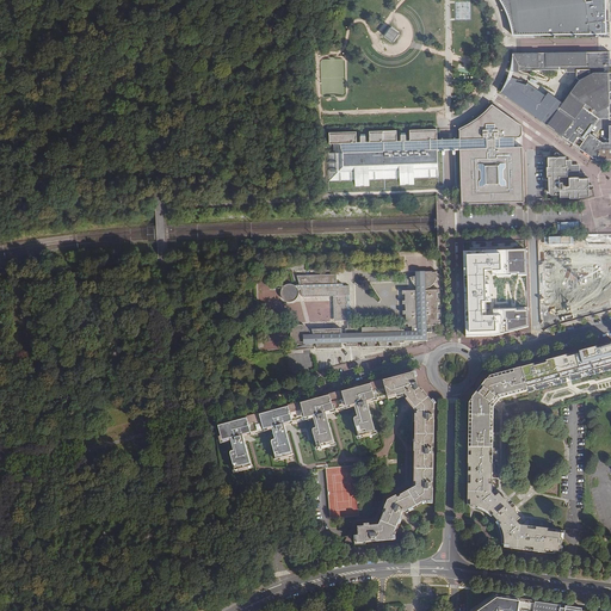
[(500,0),(501,1),(504,6),(507,14),(508,17),(510,22),(511,26),(512,30),(512,36),(514,36),(606,35),(606,28),(606,22),(606,11),(605,0),(500,0)]
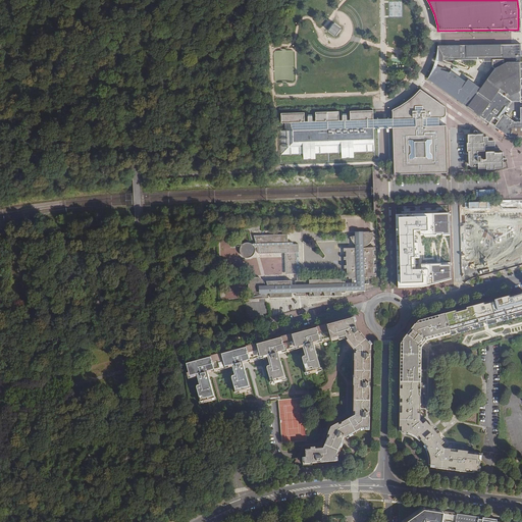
[(389,17),(403,17),(402,1),(392,2),(393,14),(389,14),(389,17)]
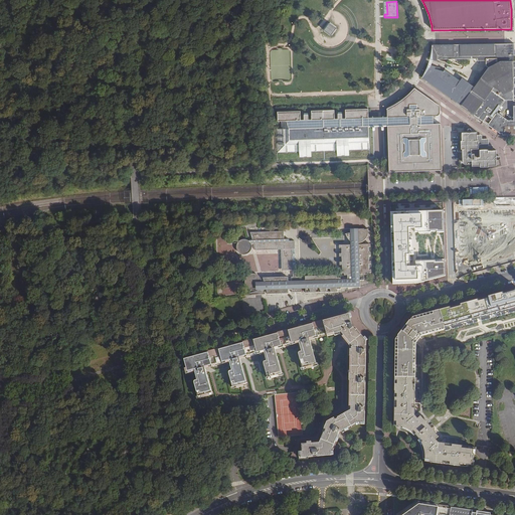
[(332,36),(337,27),(328,22),(323,31),(332,36)]
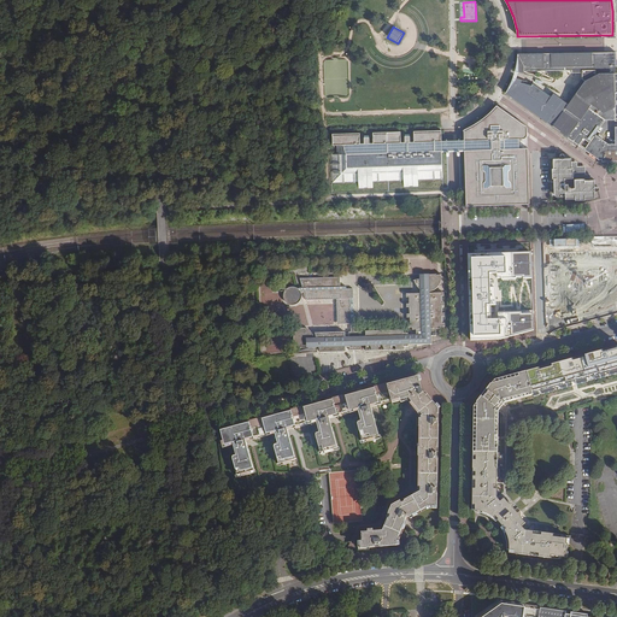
[(570,95),(605,121),(615,121),(615,122),(616,121),(616,65),(616,64),(616,58),(616,52),(518,54),(518,71),(524,74),(524,72),(564,71),(573,71),(573,74),(582,74),(582,80),(570,95)]
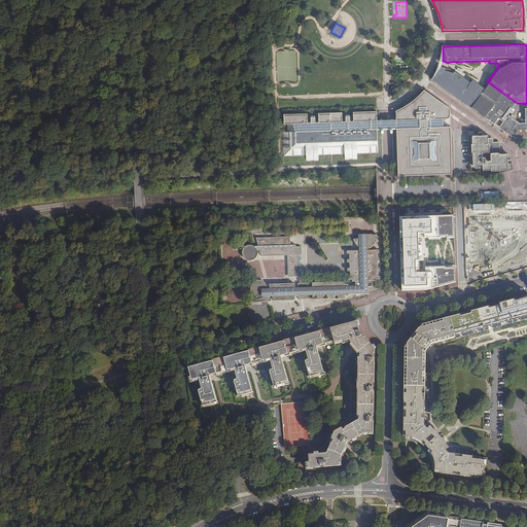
[(441,67),(431,79),(469,106),(499,128),(508,115),(517,103),(487,81),(483,86),(473,80),(471,82),(455,71),(454,73),(445,70),(446,68),(441,67)]
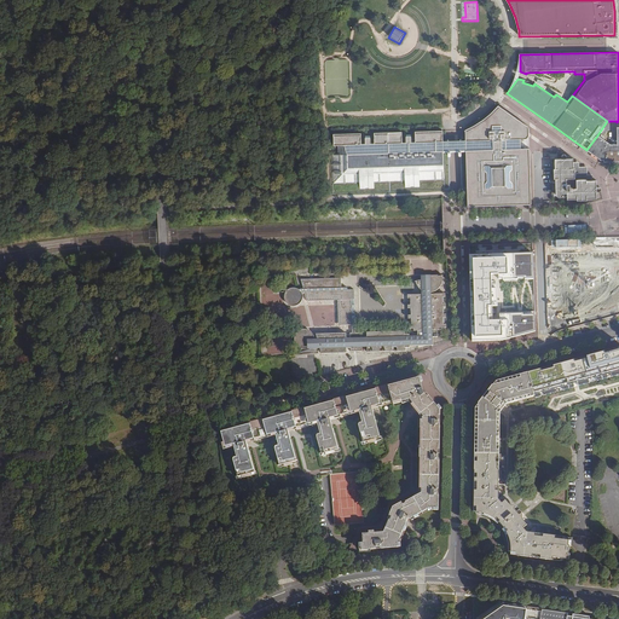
[(467,150),(468,189),(468,206),(531,203),(530,157),(530,148),(520,148),(520,146),(520,140),(520,139),(527,138),(530,137),(528,133),(528,131),(527,128),(526,126),(525,123),(498,105),(496,108),(492,111),(489,115),(485,119),(482,120),(480,121),(478,123),(475,125),(474,126),(472,127),(470,127),(467,129),(466,129),(466,140),(460,140),(461,150),(460,150),(460,154),(461,155),(462,154),(462,150),(467,150)]
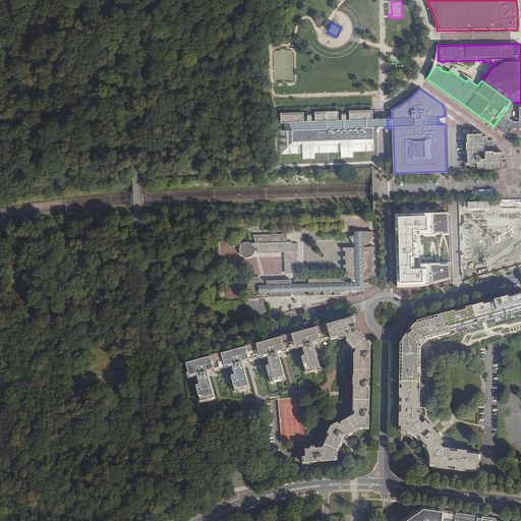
[(514,121),(503,114),(494,126),(506,135),(508,134),(509,134),(509,136),(520,135),(520,107),(519,108),(519,121),(514,121)]
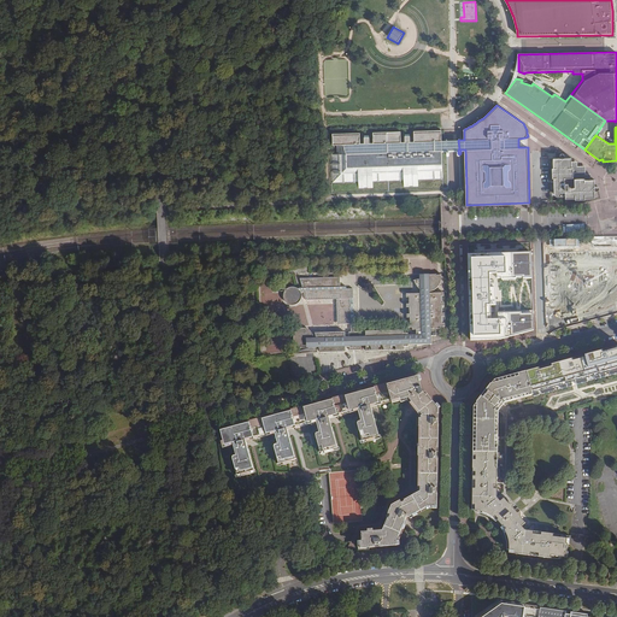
[(388,191),(441,189),(444,189),(442,150),(447,150),(447,153),(447,154),(448,154),(448,153),(450,153),(450,150),(448,150),(448,140),(441,141),(441,129),(418,130),(418,141),(400,142),(400,131),(374,131),(374,142),(356,144),(356,133),(333,133),(335,193),(388,191)]
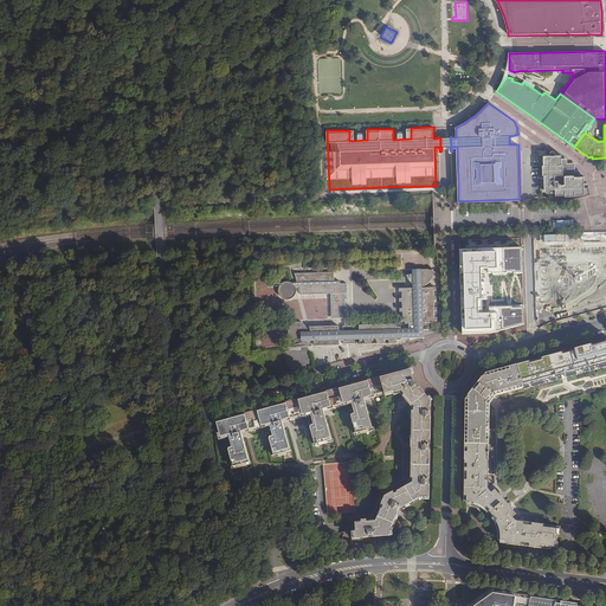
[(547,192),(548,194),(550,194),(553,192),(553,189),(556,189),(558,195),(565,195),(565,197),(574,197),(574,194),(584,194),(584,188),(585,188),(586,188),(588,188),(588,185),(584,185),(584,179),(580,179),(580,174),(574,174),(574,166),(567,167),(567,163),(567,162),(560,162),(560,159),(555,159),(555,155),(554,154),(553,153),(550,155),(550,159),(546,159),(546,167),(545,167),(545,168),(545,175),(547,175),(547,192)]
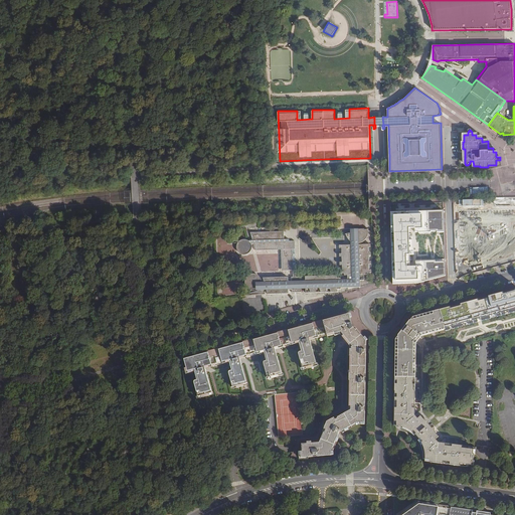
[(458,273),(469,259),(474,258),(475,262),(514,253),(514,210),(495,214),(493,204),(481,206),(483,218),(464,222),(466,218),(462,216),(463,223),(459,224),(463,243),(466,239),(465,233),(468,232),(469,242),(452,245),(464,250),(465,256),(457,267),(458,273)]
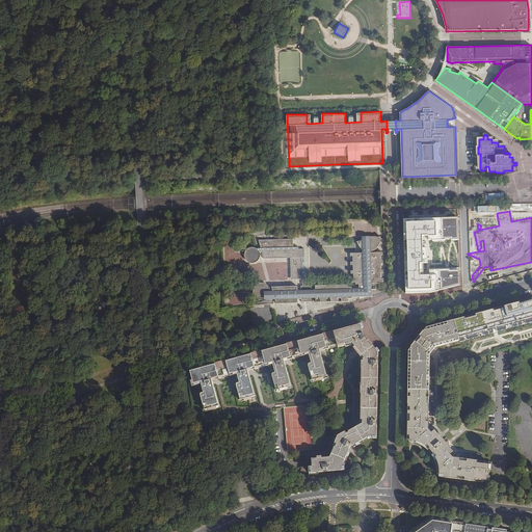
[(457,216),(403,218),(405,293),(432,293),(460,284),(459,268),(429,269),(429,273),(423,274),(424,263),(428,263),(427,247),(422,247),(423,235),(428,235),(429,239),(458,239),(457,216)]
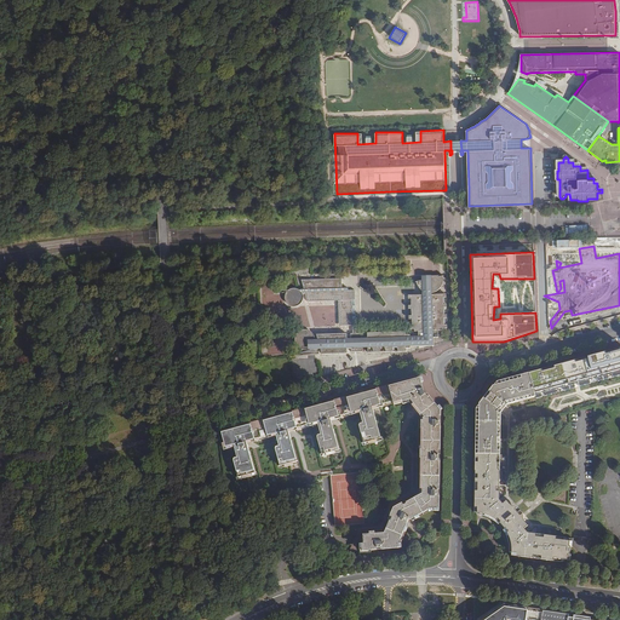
[(564,259),(550,263),(551,270),(566,267),(564,259)]
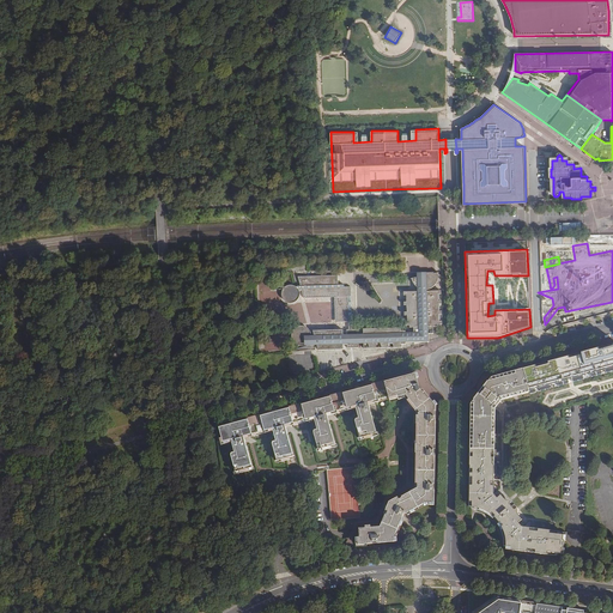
[(434,326),(437,326),(437,323),(439,323),(439,321),(439,315),(439,311),(439,304),(439,302),(439,295),(439,292),(428,292),(428,291),(428,290),(429,290),(432,287),(434,287),(435,286),(436,285),(436,284),(437,281),(438,280),(438,279),(439,278),(439,277),(439,274),(438,274),(434,275),(419,278),(414,279),(416,281),(416,283),(418,284),(419,285),(419,286),(419,287),(419,292),(406,292),(407,325),(411,325),(411,327),(416,327),(416,334),(406,334),(406,332),(401,332),(401,328),(364,329),(364,335),(365,343),(365,345),(401,344),(406,344),(406,341),(406,339),(428,339),(428,333),(429,333),(431,333),(431,329),(434,329),(434,326)]
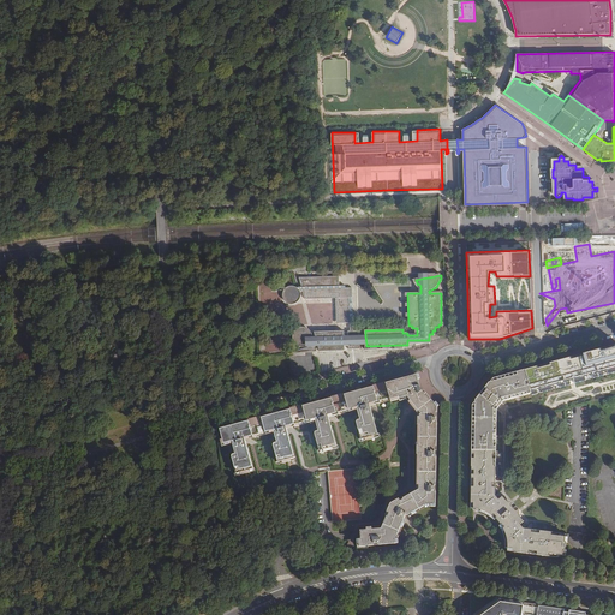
[(350,297),(352,297),(352,288),(346,288),(346,287),(339,287),(339,276),(302,278),(304,287),(302,287),(300,287),(298,288),(298,287),(297,287),(294,286),(293,286),(292,286),(291,286),(291,287),(290,287),(288,288),(287,288),(286,290),(286,287),(282,287),(282,291),(286,291),(286,292),(285,293),(285,296),(286,297),(286,298),(286,299),(287,299),(288,300),(288,302),(290,302),(291,303),(293,303),(294,303),(296,303),(297,303),(298,302),(299,300),(300,299),(302,298),(302,297),(302,296),(302,294),(302,292),(303,291),(305,291),(308,298),(339,298),(339,322),(351,322),(352,330),(350,330),(350,333),(345,333),(344,332),(341,332),(316,332),(316,333),(315,333),(314,332),(311,329),(310,328),(309,327),(308,327),(305,327),(302,327),(300,328),(298,329),(297,330),(297,332),(296,333),(294,335),(294,338),(296,340),(296,341),(297,342),(299,345),(300,345),(300,346),(302,346),(304,346),(304,348),(300,348),(300,351),(316,351),(316,347),(321,346),(321,350),(323,350),(345,350),(345,345),(350,345),(350,348),(360,348),(360,344),(359,336),(359,330),(354,330),(353,320),(351,320),(350,314),(353,314),(353,311),(350,311),(350,305),(353,305),(353,303),(350,303),(350,297)]
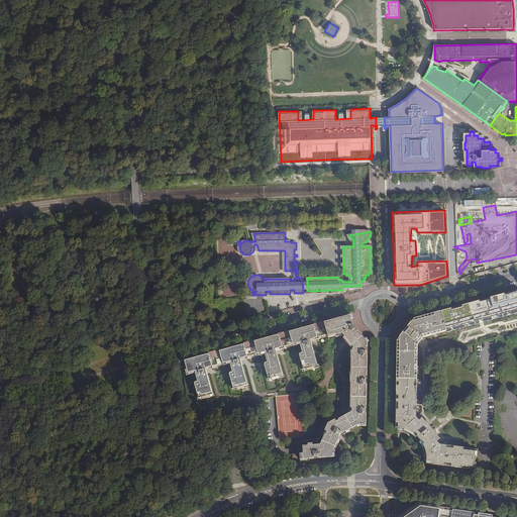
[(516,290),(441,310),(441,312),(446,329),(446,330),(451,349),(496,337),(504,335),(516,331),(516,290)]
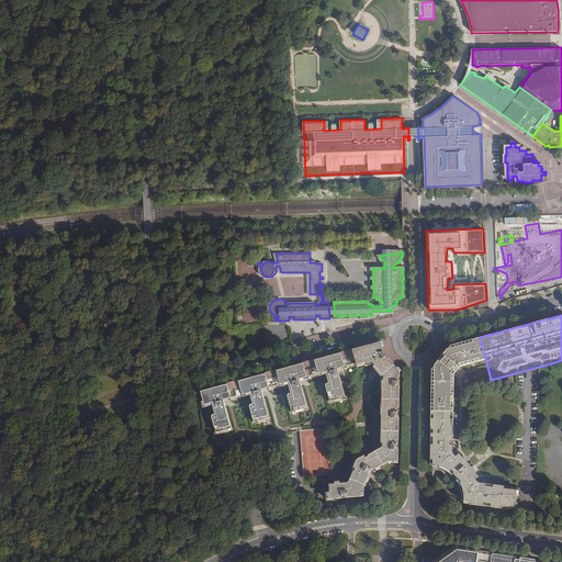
[(485,358),(480,339),(452,346),(451,349),(448,350),(434,371),(434,412),(453,412),(453,371),(457,367),(485,359),(485,358)]
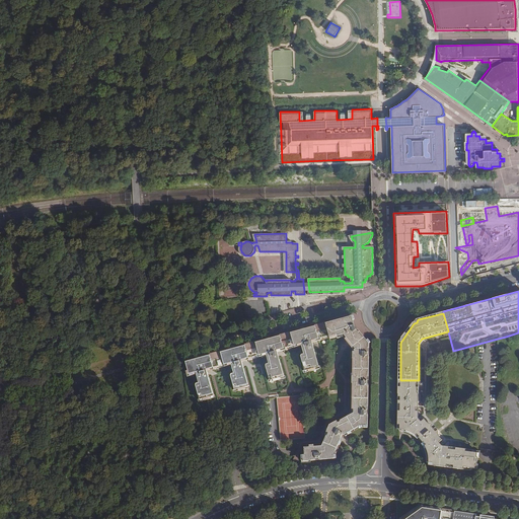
[(367,425),(368,426),(369,341),(358,327),(355,327),(353,320),(351,316),(325,323),(328,335),(329,339),(338,337),(339,338),(344,337),(353,348),(352,414),(341,420),(338,422),(337,421),(330,424),(327,431),(329,432),(327,435),(324,441),(322,445),(314,446),(314,444),(309,445),(310,447),(305,447),(305,454),(303,454),(303,460),(334,457),(334,454),(342,435),(361,425),(367,425)]
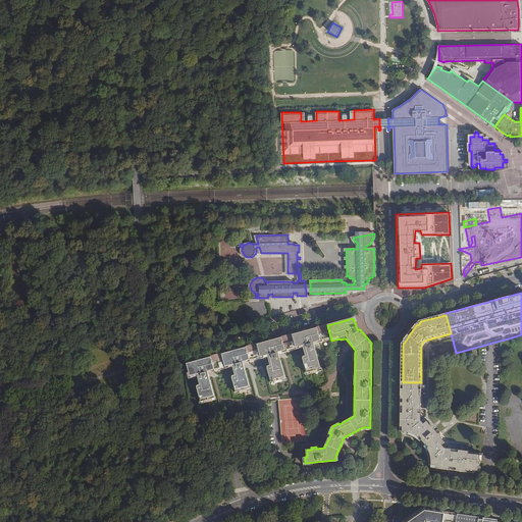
[(314,342),(330,336),(327,325),(317,328),(281,337),(284,350),(303,345),(306,356),(303,357),(308,374),(321,370),(314,342)]
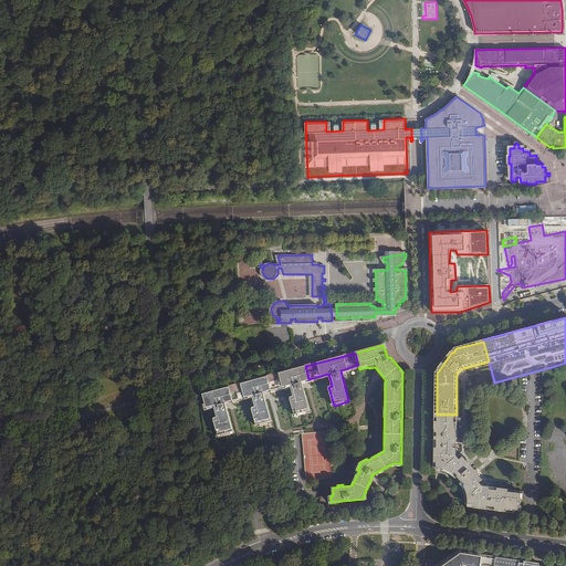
[(302,381),(308,379),(305,366),(279,374),(282,386),(291,385),(294,396),(291,397),(296,416),(311,412),(302,381)]
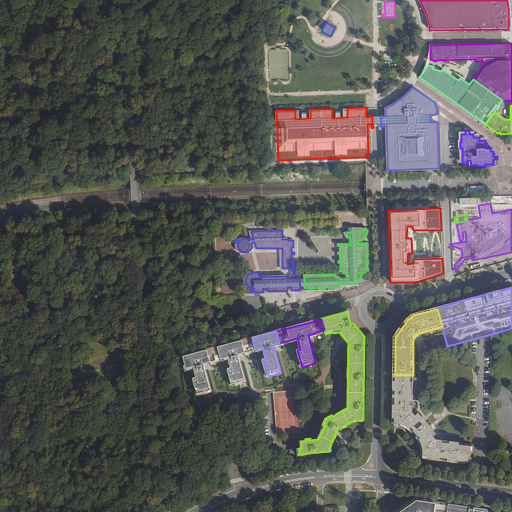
[(252,338),(251,338),(243,341),(218,348),(221,359),(228,357),(231,368),(229,369),(233,386),(246,382),(239,354),(252,350),(255,349),(252,338)]
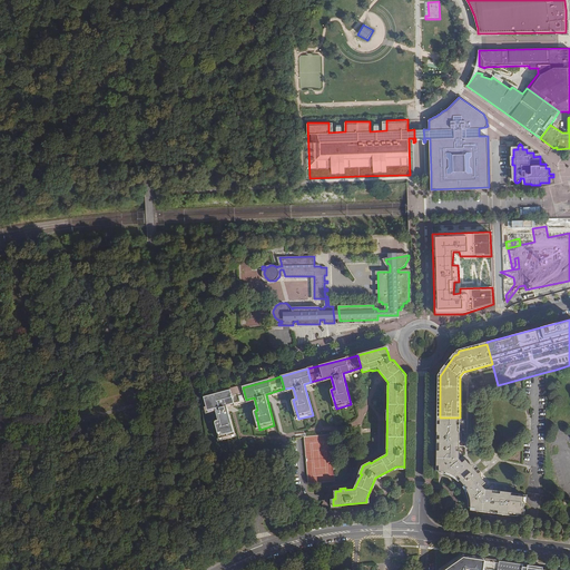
[(231,390),(205,397),(208,410),(216,408),(218,420),(215,421),(220,440),(235,436),(226,405),(246,400),(243,387),(231,390)]
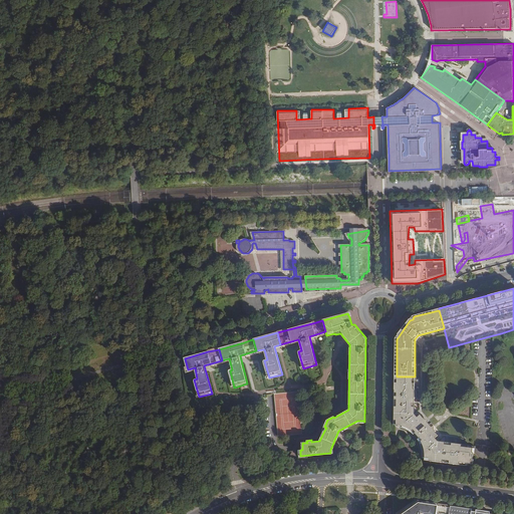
[(463,445),(448,443),(445,443),(438,442),(435,439),(439,436),(436,433),(434,430),(433,427),(431,424),(429,422),(428,421),(426,420),(423,418),(421,415),(417,418),(414,414),(416,413),(416,405),(414,405),(415,402),(416,402),(415,376),(397,376),(396,425),(401,425),(407,428),(410,429),(416,434),(418,437),(422,443),(425,448),(426,455),(427,461),(461,465),(461,462),(472,463),(473,460),(475,460),(475,452),(474,452),(474,449),(463,448),(463,445)]
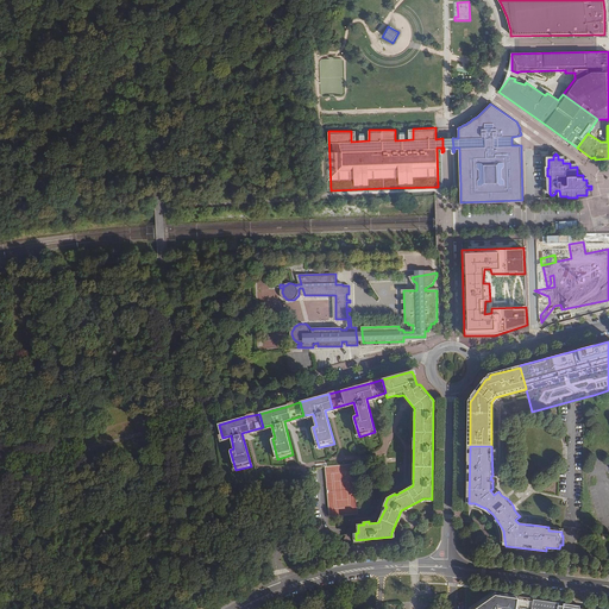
[(532,608),(533,601),(496,595),(476,608),(532,608)]
